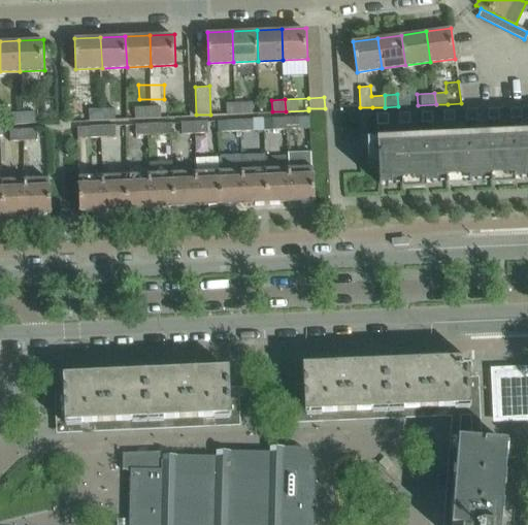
[(239,112),(238,101),(226,102),(226,113),(239,112)]
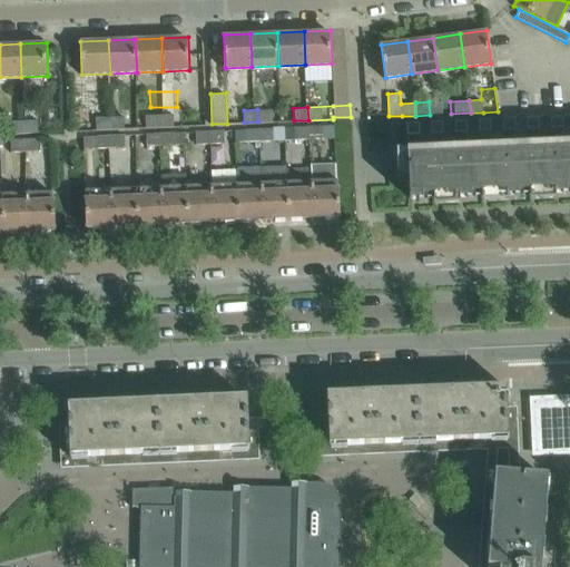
[(272,109),(257,109),(258,121),(273,121),(272,109)]
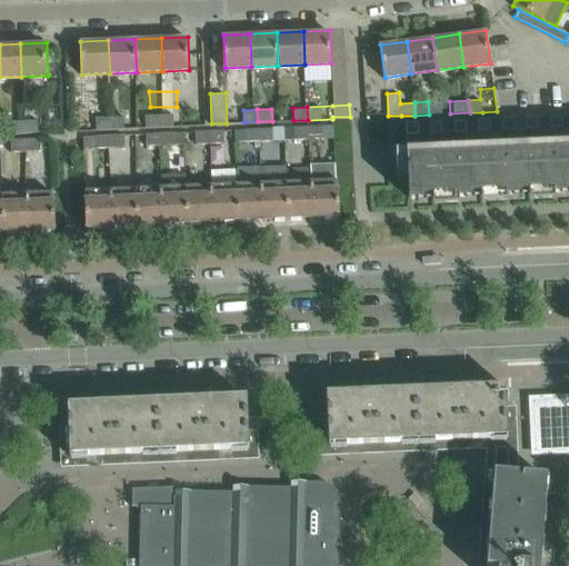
[(172,112),(159,113),(159,126),(173,126),(172,112)]
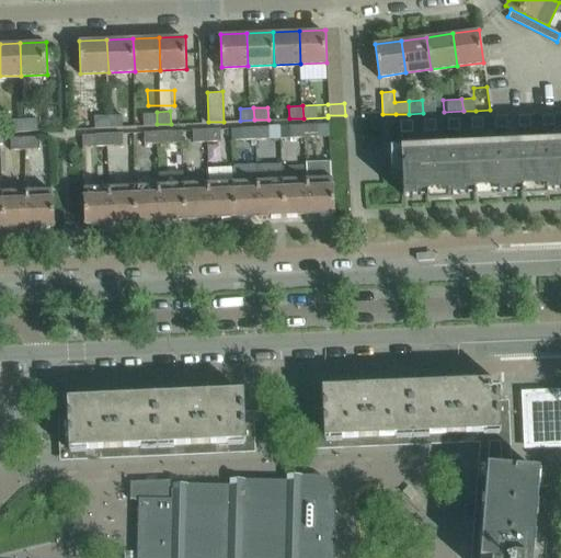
[(157,124),(157,112),(142,113),(142,125),(157,124)]
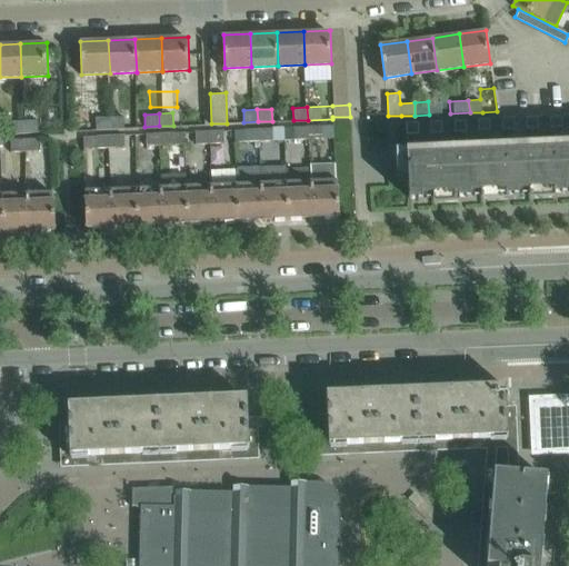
[(549,115),(550,127),(561,126),(561,115),(549,115)]
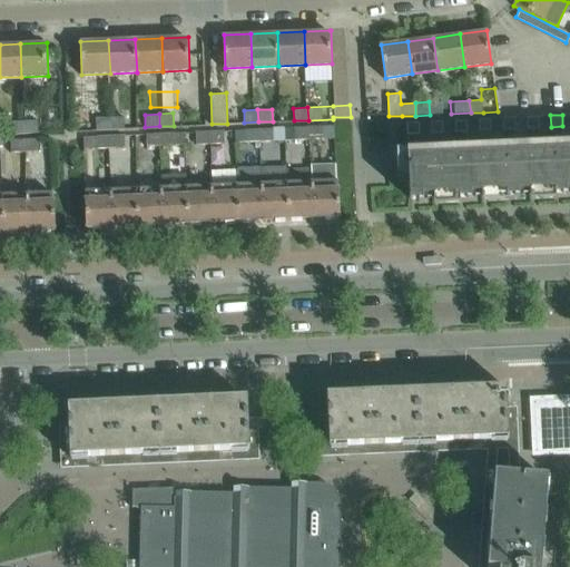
[(110,129),(109,116),(96,116),(96,129),(110,129)]
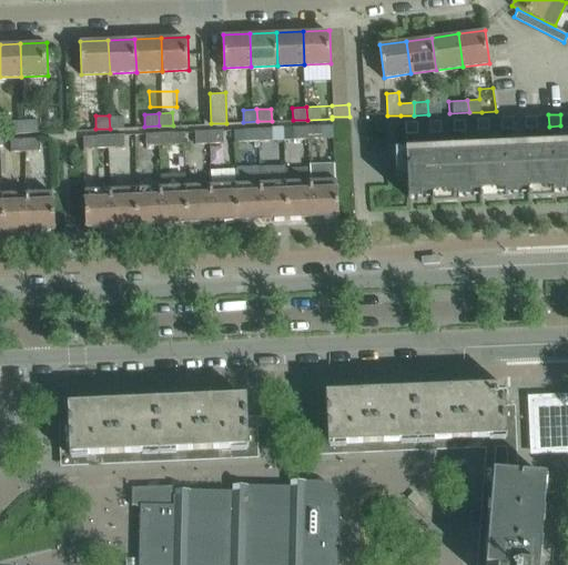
[(123,115),(109,115),(110,129),(123,128),(123,115)]
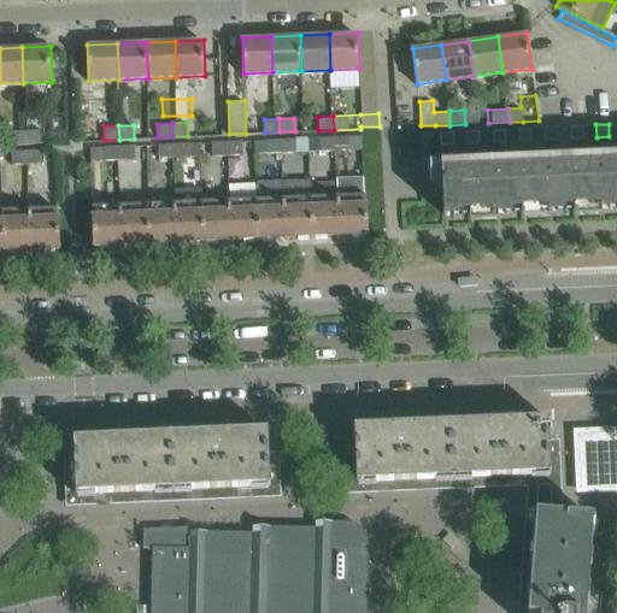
[(570,125),(570,139),(583,137),(582,125),(570,125)]
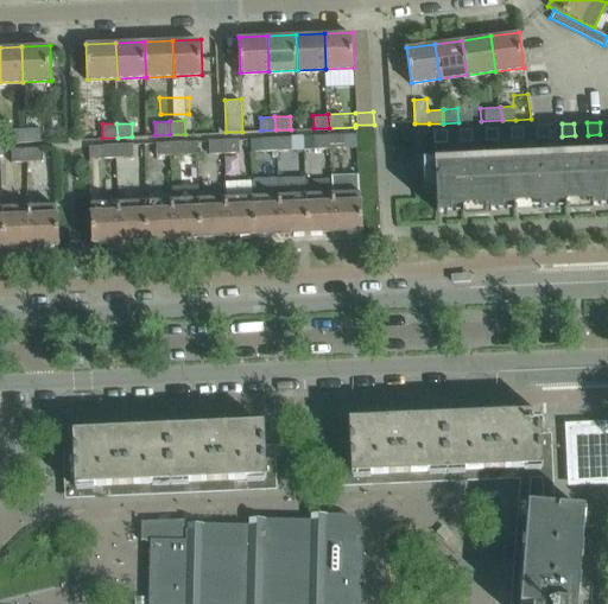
[(536,125),(536,138),(549,137),(549,125),(536,125)]
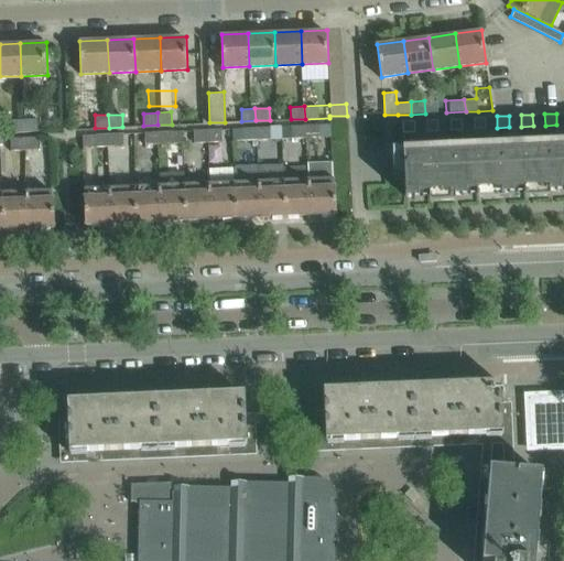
[(473,118),(474,129),(486,128),(485,117),(473,118)]
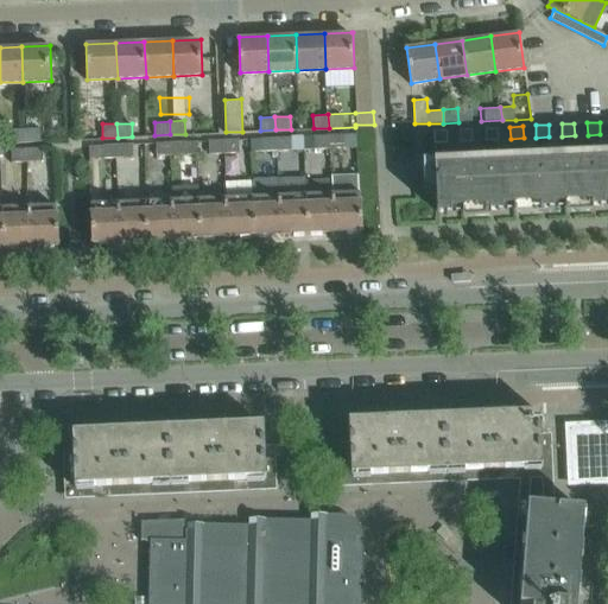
[(25,141),(25,127),(10,128),(10,142),(25,141)]
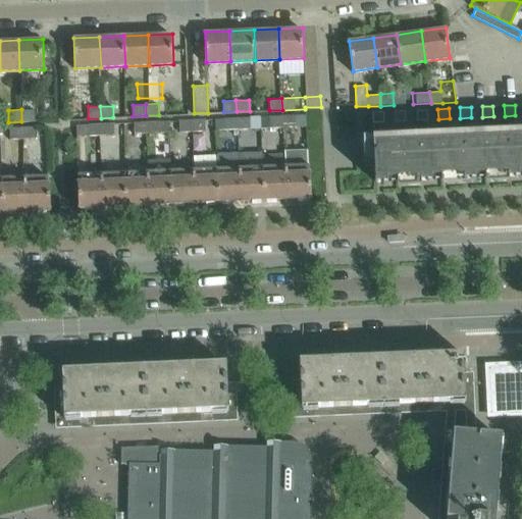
[(35,109),(21,109),(21,121),(35,120),(35,109)]
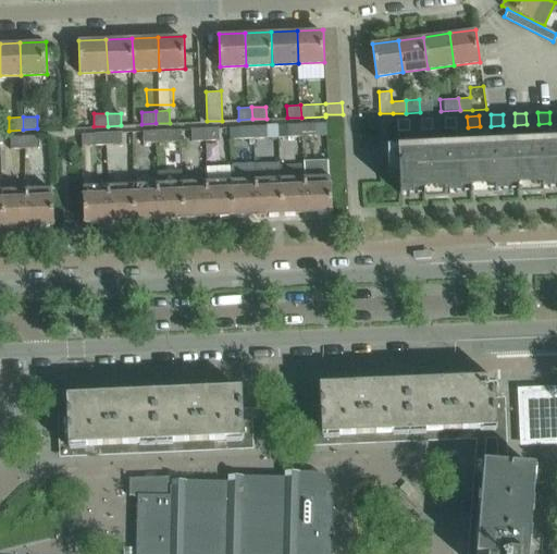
[(444,117),(444,128),(456,127),(456,117),(444,117)]
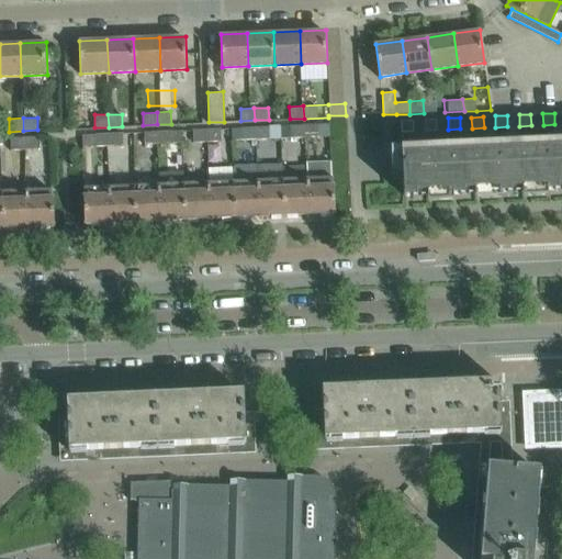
[(424,119),(425,131),(437,130),(436,119),(424,119)]
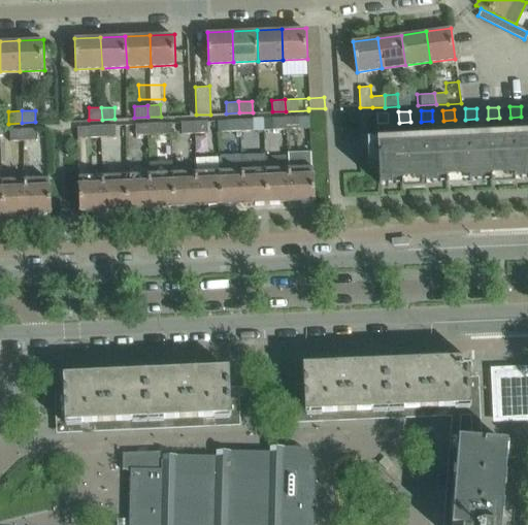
[(376,112),(376,124),(388,123),(387,112),(376,112)]
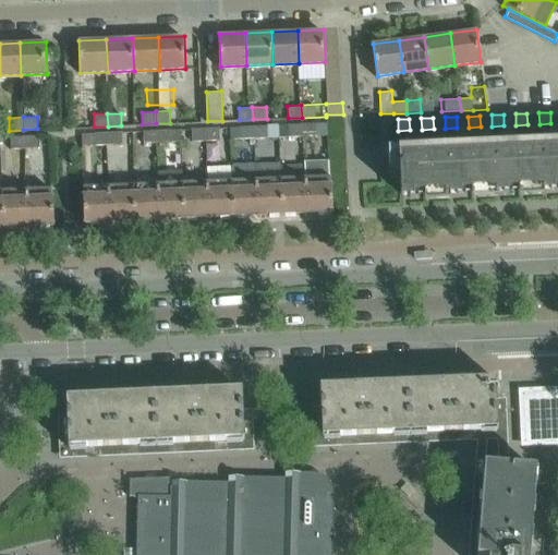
[(327,134),(326,122),(316,123),(316,121),(302,122),(302,135),(316,134),(327,134)]
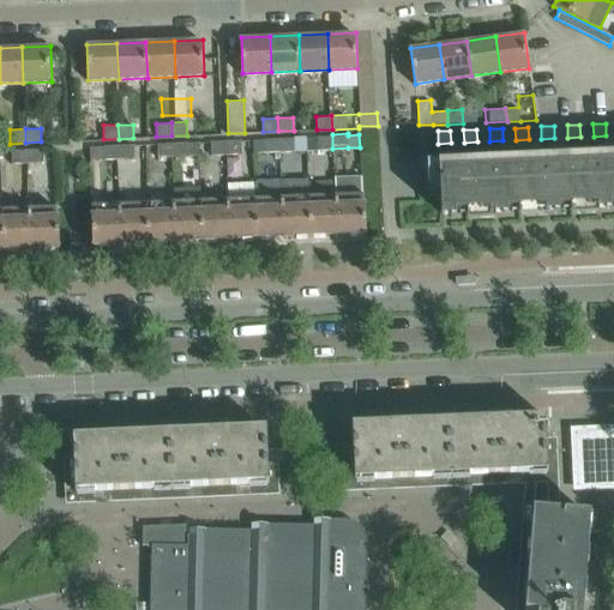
[(332,149),(332,134),(317,136),(318,149),(332,149)]
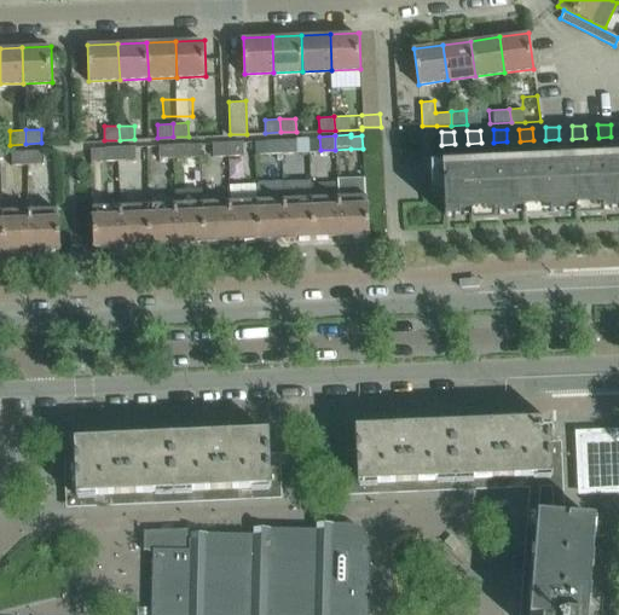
[(282,152),(281,138),(265,139),(266,152),(282,152)]
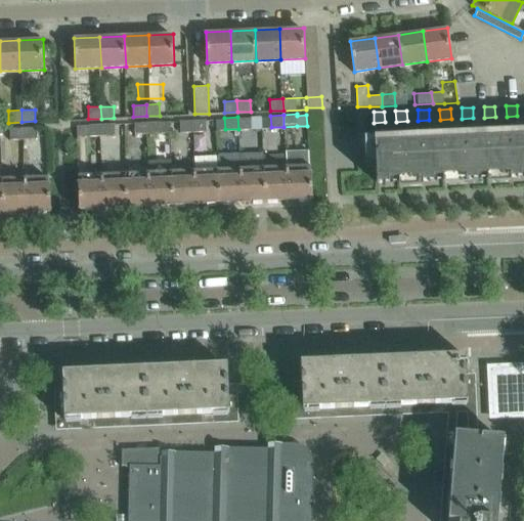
[(251,128),(251,117),(237,117),(238,129),(251,128)]
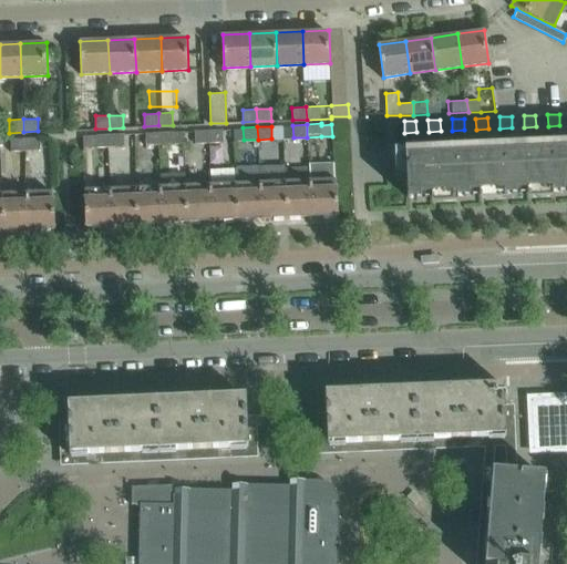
[(208,142),(208,129),(194,130),(194,143),(208,142)]
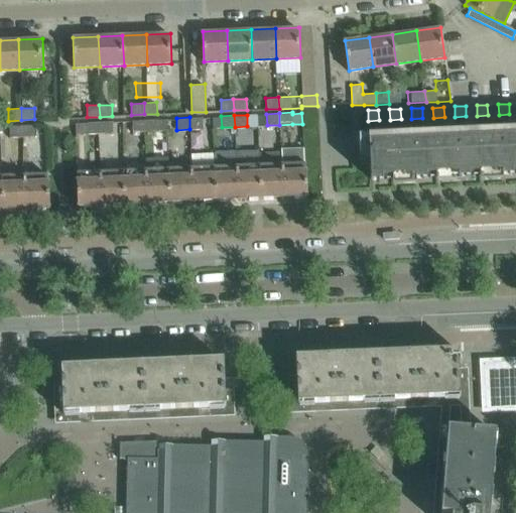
[(203,128),(203,118),(203,117),(189,117),(189,129),(203,128)]
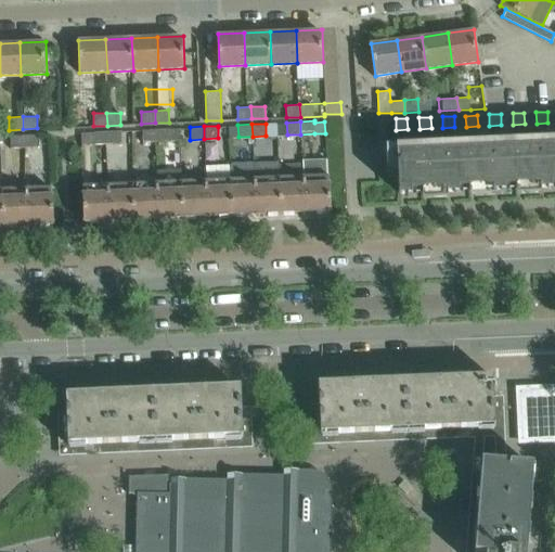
[(156,141),(155,128),(141,129),(142,141),(156,141)]
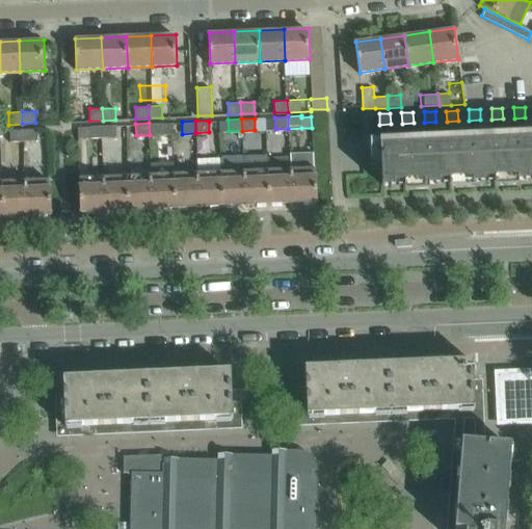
[(163,134),(162,124),(162,123),(149,123),(150,135),(163,134)]
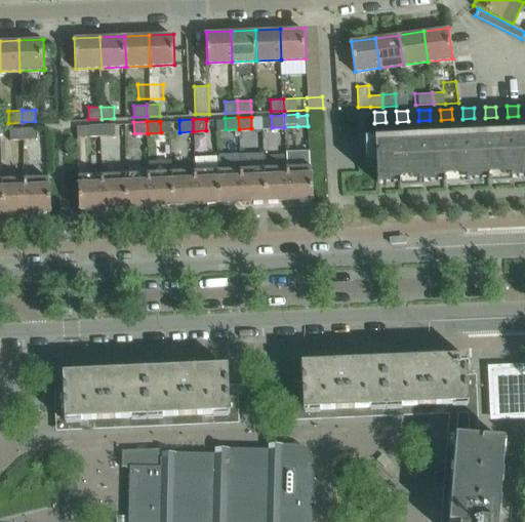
[(102,135),(102,123),(88,124),(88,135),(102,135)]
